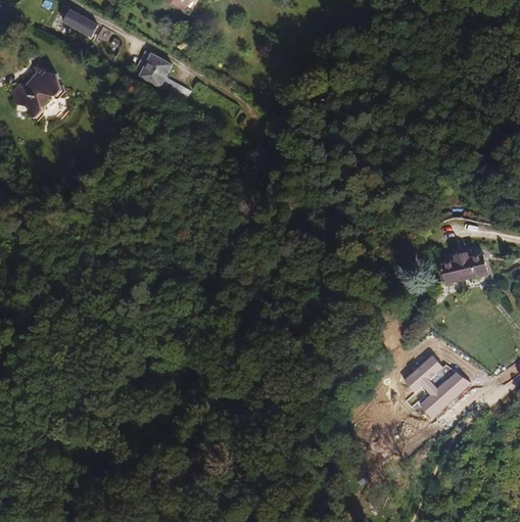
[(166,0),(182,9),(187,0),(166,0)]
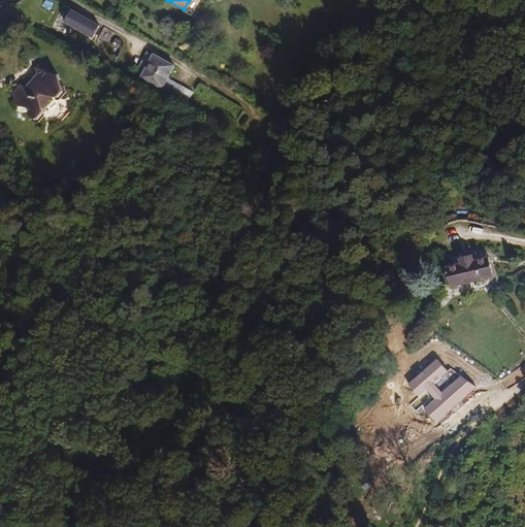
[(62,22),(68,6),(61,4),(55,20),(62,22)]
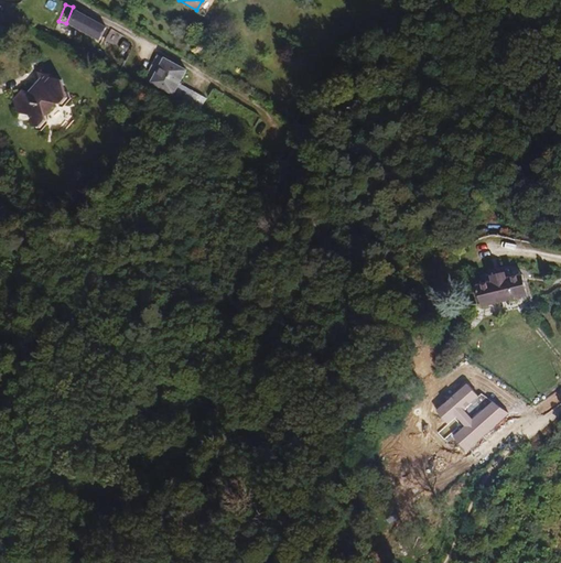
[(75,8),(66,23),(112,49),(121,33),(75,8)]
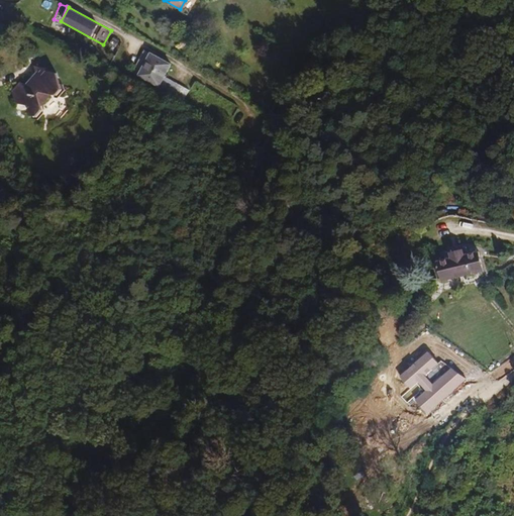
[(367,32),(368,23),(367,23),(357,23),(357,31),(367,32)]
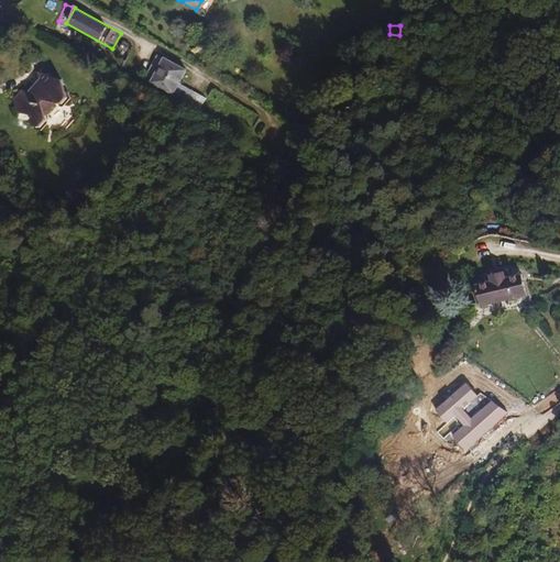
[(183,90),(174,85),(183,69),(161,57),(147,80),(169,94),(190,109),(199,98),(188,91),(188,92),(184,89),(183,90)]
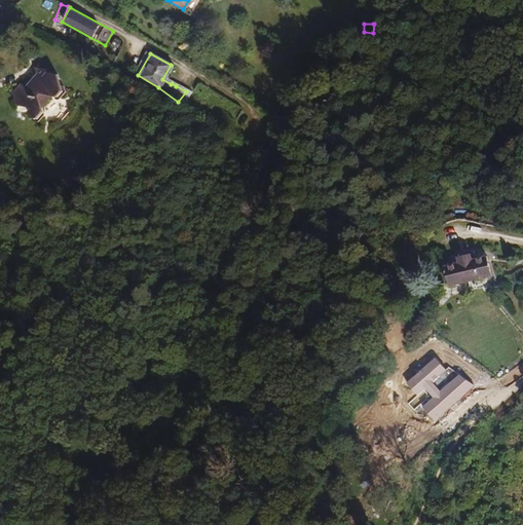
[(38,104),(47,95),(54,97),(60,89),(54,74),(43,71),(43,69),(31,66),(34,73),(34,76),(27,84),(24,83),(17,83),(9,92),(13,105),(26,106),(28,108),(26,111),(28,117),(34,118),(40,111),(38,104)]
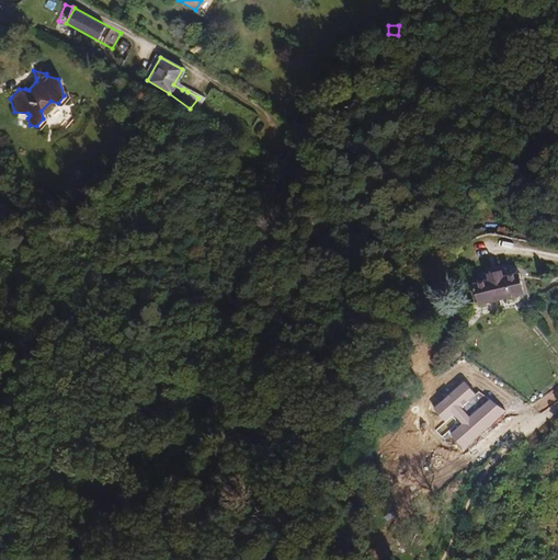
[(29,90),(36,81),(36,78),(25,89),(29,90)]
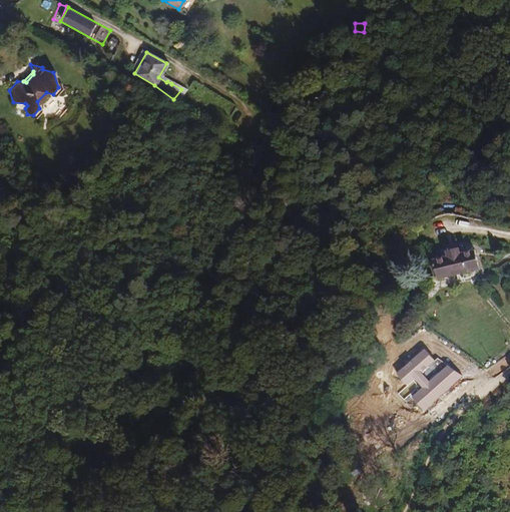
[(119,91),(123,84),(116,80),(113,87),(119,91)]
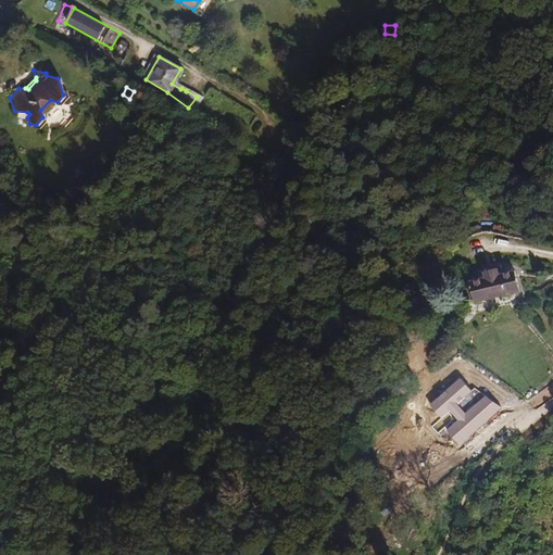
[(296,141),(301,129),(290,123),(284,134),(293,139),(296,141)]
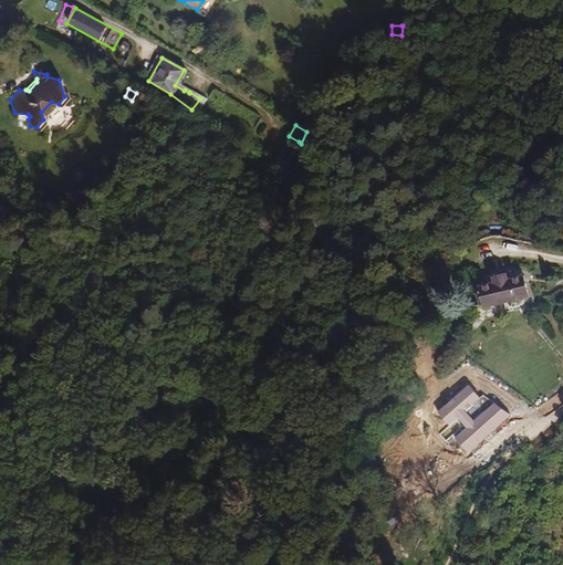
[(264,207),(273,198),(269,194),(262,188),(254,197),(264,207)]
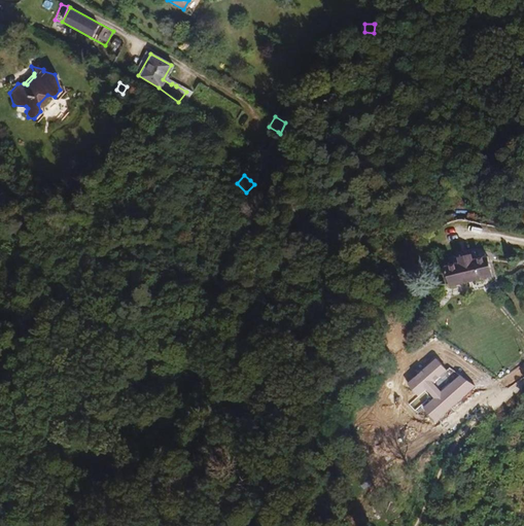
[(490,275),(486,255),(472,258),(469,253),(455,256),(456,263),(442,266),(447,285),(490,275)]
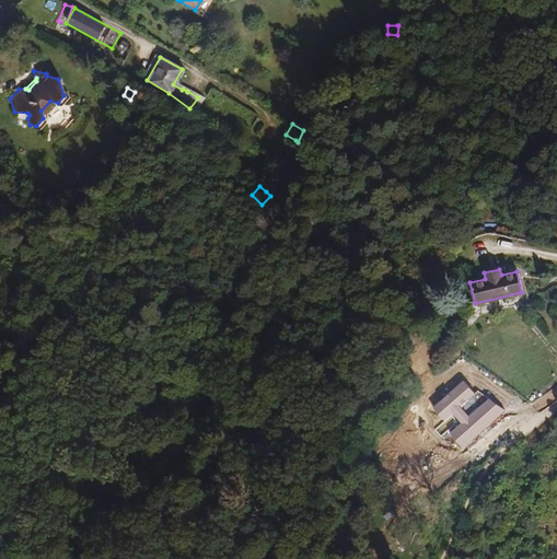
[(413,429),(417,424),(412,420),(407,424),(413,429)]
